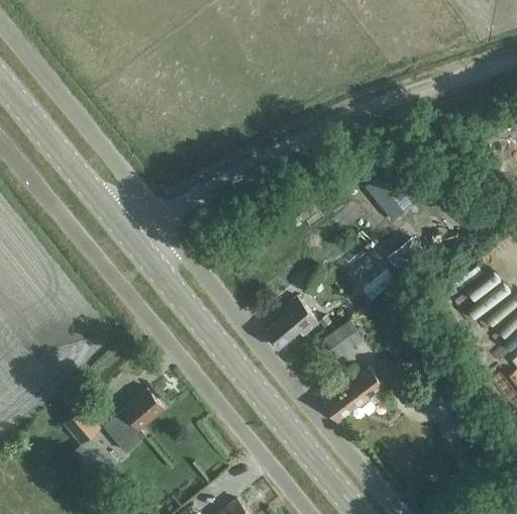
[(516,121),(507,128),(516,144),(516,121)]
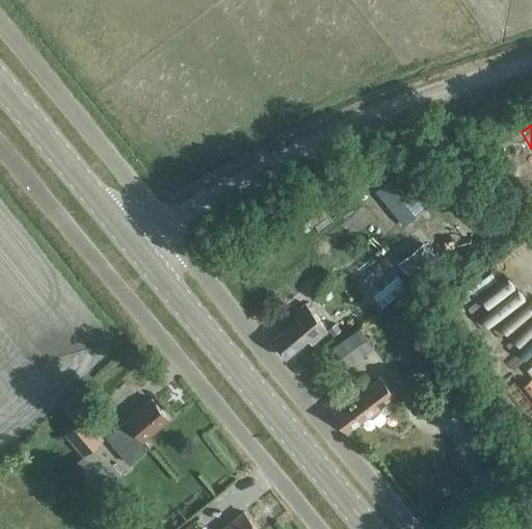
[(386,240),(376,246),(389,264),(398,258),(386,240)]
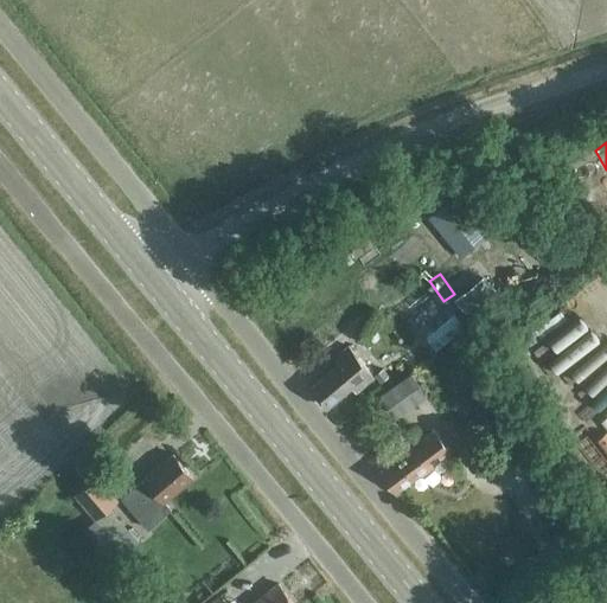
[(480,332),(508,309),(483,280),(457,302),(480,332)]
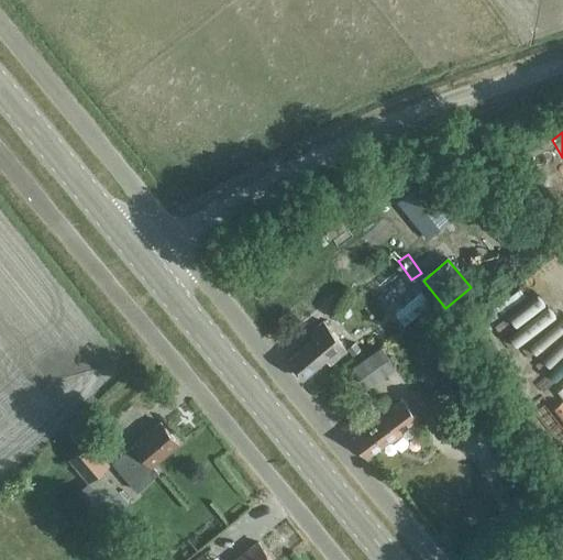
[(437,307),(422,289),(392,316),(405,330),(437,307)]
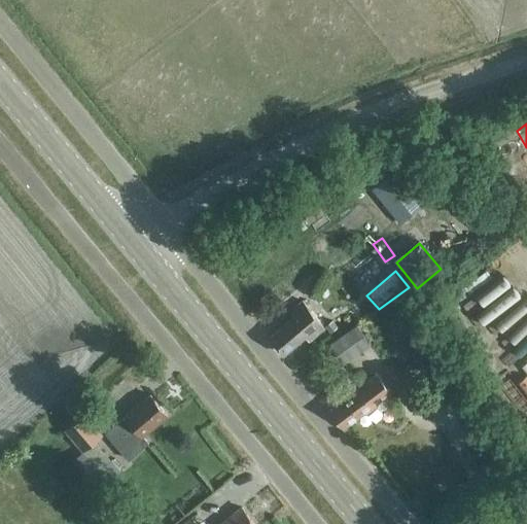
[(286,315),(291,321),(269,341),(283,358),(305,340),(308,344),(323,330),(301,304),(286,315)]
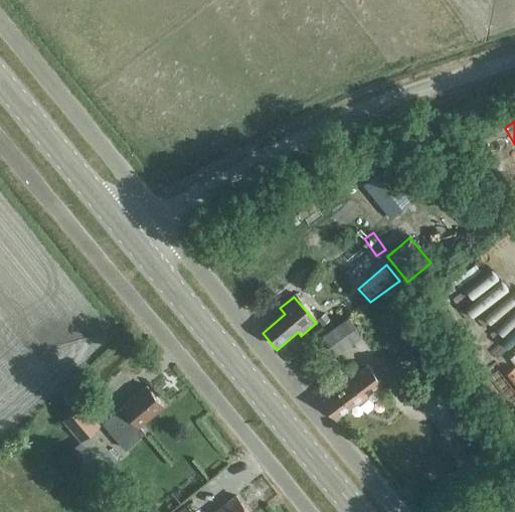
[(349,319),(321,339),(335,359),(362,340),(349,319)]
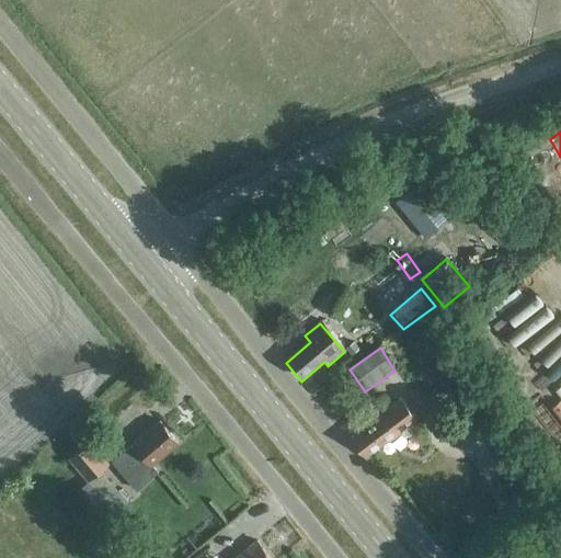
[(401,400),(350,439),(350,440),(365,459),(386,443),(388,445),(400,436),(398,434),(416,420),(401,400)]
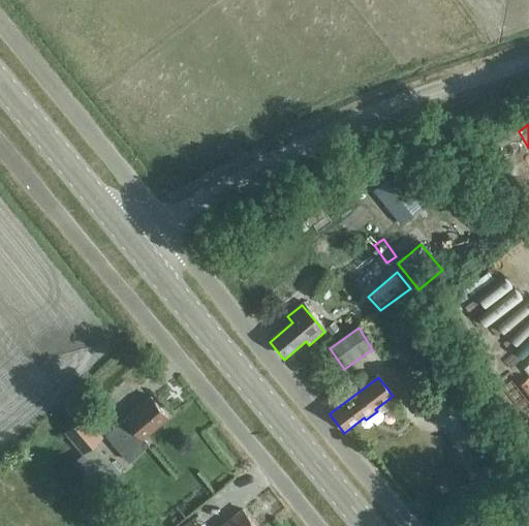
[(143,441),(167,421),(151,400),(105,438),(128,464),(148,447),(143,441)]
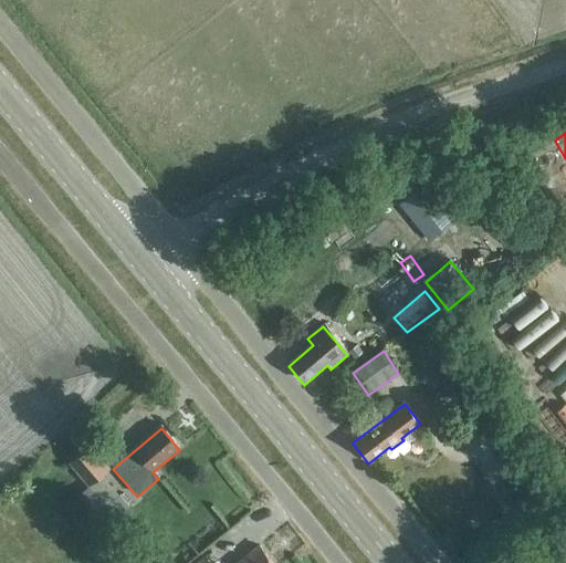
[(91,448),(69,466),(88,490),(97,483),(111,471),(91,448)]
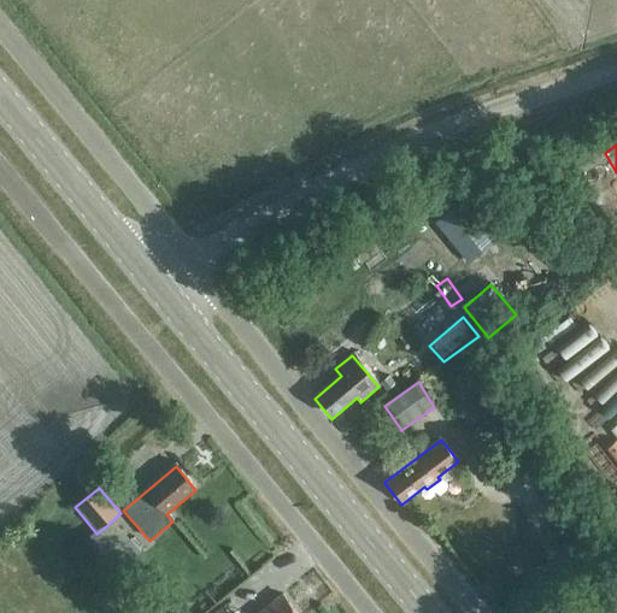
[(123,547),(106,526),(97,534),(125,566),(141,554),(130,542),(123,547)]
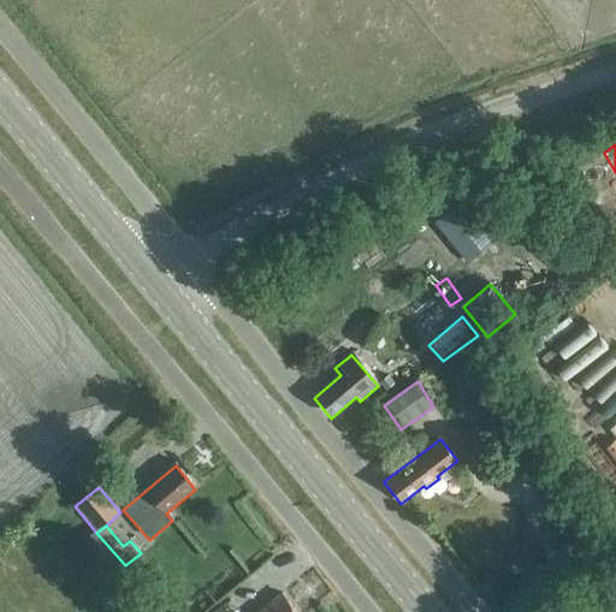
[(193,598),(181,604),(184,611),(200,611),(193,598)]
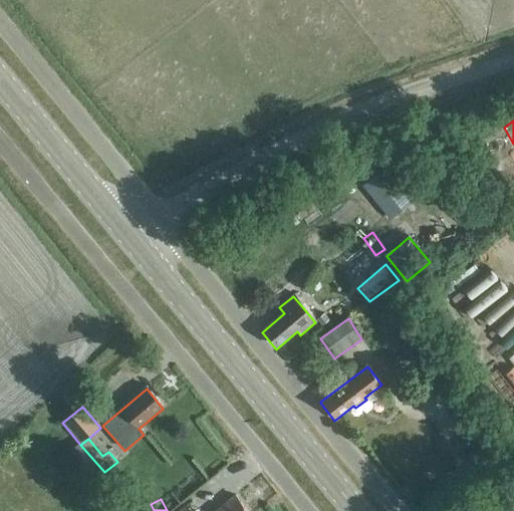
[(245,510),(236,499),(221,510),(245,510)]
